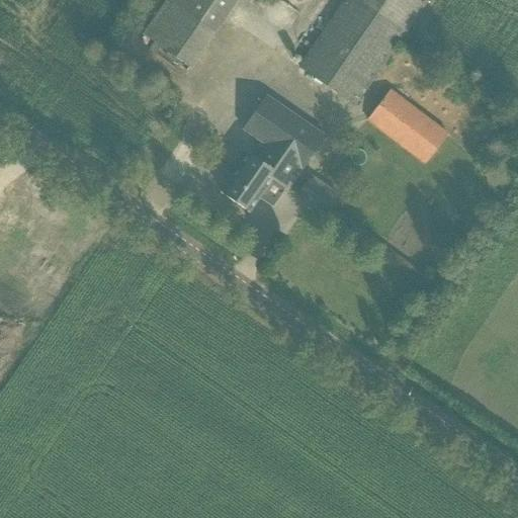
[(161,49),(191,69),(238,0),(165,0),(142,35),(154,44),(161,49)]
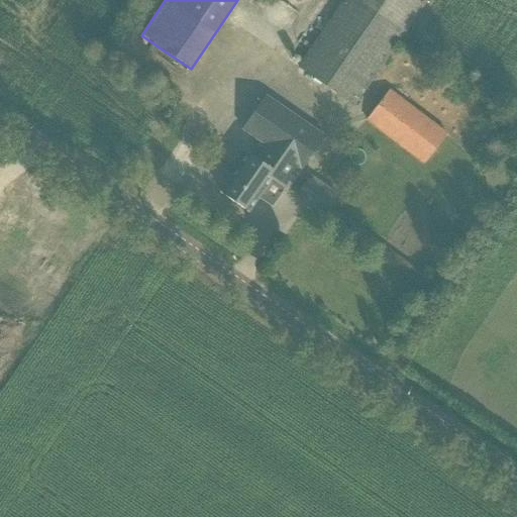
[(344,0),(298,68),(353,106),(426,0),(344,0)]
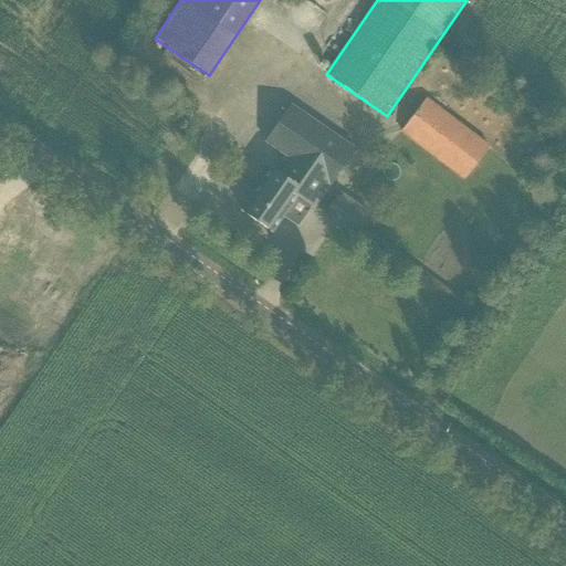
[(168,48),(163,56),(171,62),(176,53),(168,48)]
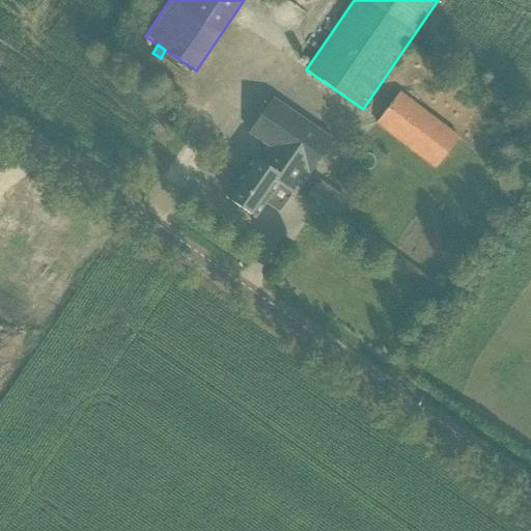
[(374,126),(435,170),(458,137),(399,92),(374,126)]
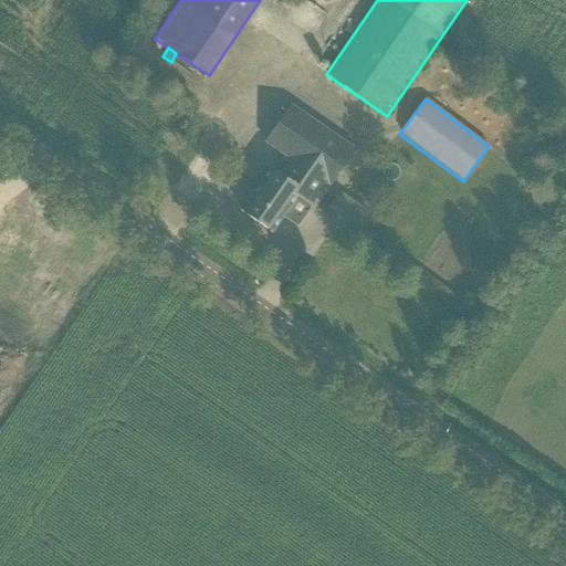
[(287,157),(276,171),(272,168),(242,211),(272,232),(296,197),(314,209),(329,186),(331,187),(356,149),(291,105),(265,142),(287,157)]
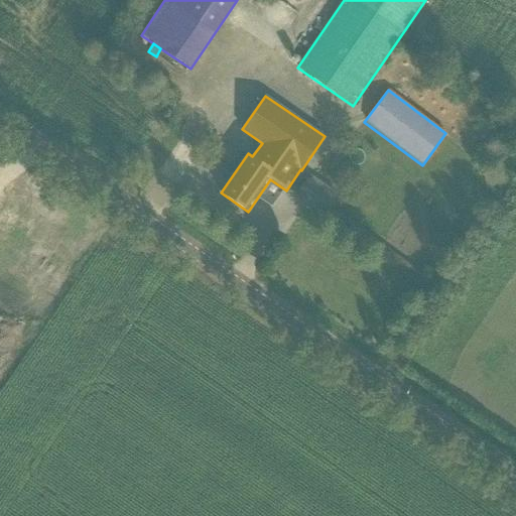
[(296,197),(323,215),(337,196),(310,176),(296,197)]
